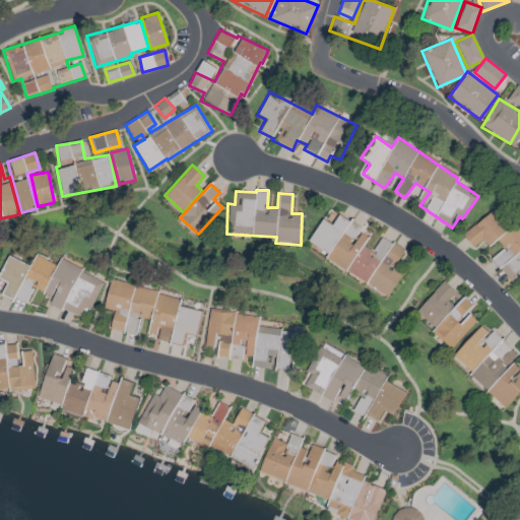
[(491,258),(510,282),(519,275),(519,231),(515,223),(506,223),(495,209),(462,234),(472,247),(477,243),(493,243),(497,240),(504,249),(491,258)]
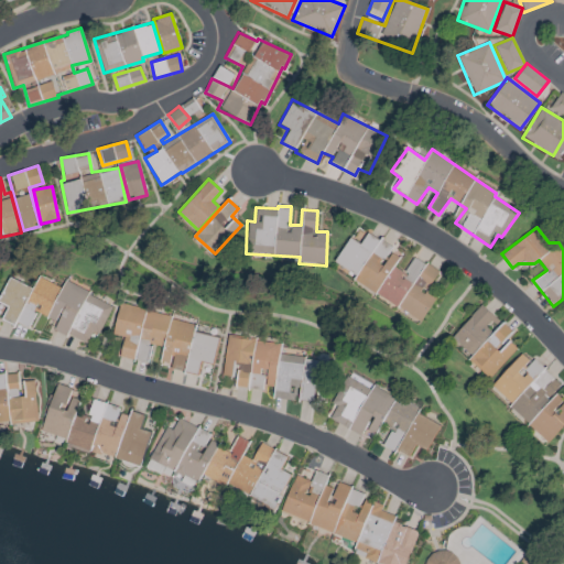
[(334,262),(357,275),(353,283),(421,322),(436,295),(427,290),(437,271),(413,257),(403,273),(393,267),(399,256),(389,250),(391,247),(366,232),(359,243),(348,237),(334,262)]
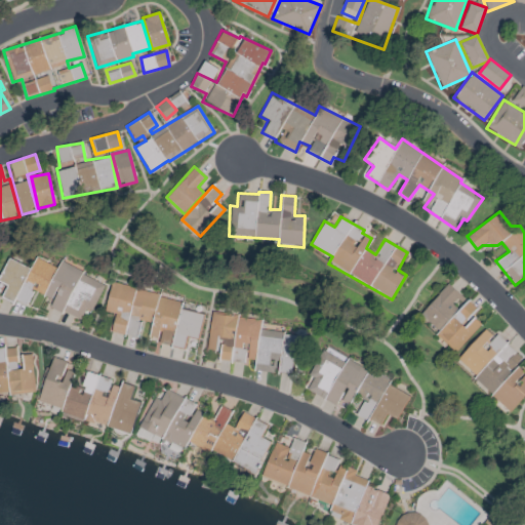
[(104,282),(58,264),(56,267),(34,258),(31,268),(6,258),(0,275),(0,282),(6,285),(1,297),(12,303),(13,299),(27,305),(32,290),(52,298),(48,307),(80,320),(85,309),(92,312),(104,282)]
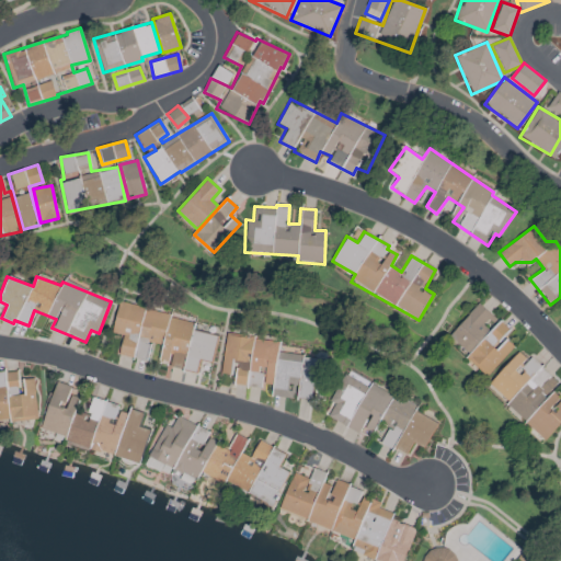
[(217,335),(193,330),(195,321),(118,304),(112,333),(121,335),(116,354),(147,362),(151,343),(162,345),(159,359),(169,362),(169,366),(196,373),(199,359),(210,363),(217,335)]
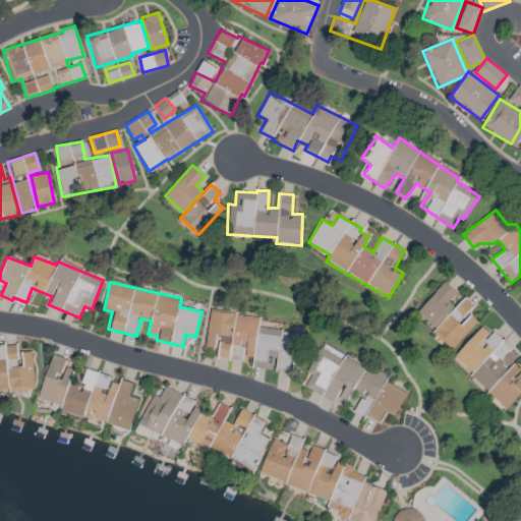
[(416,311),(435,329),(463,299),(444,282),(416,311)]
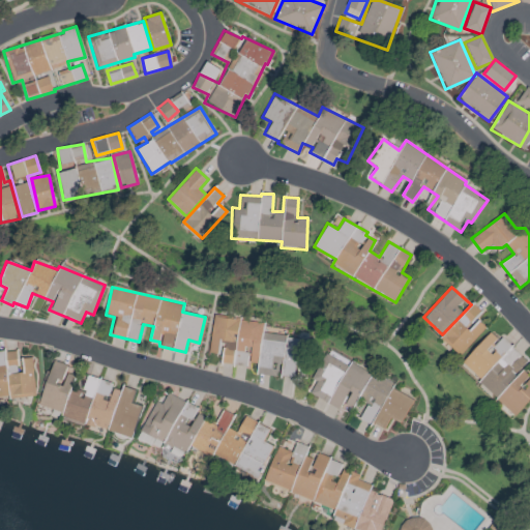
[(484,327),(475,319),(481,313),(472,303),(440,339),(459,356),(484,327)]
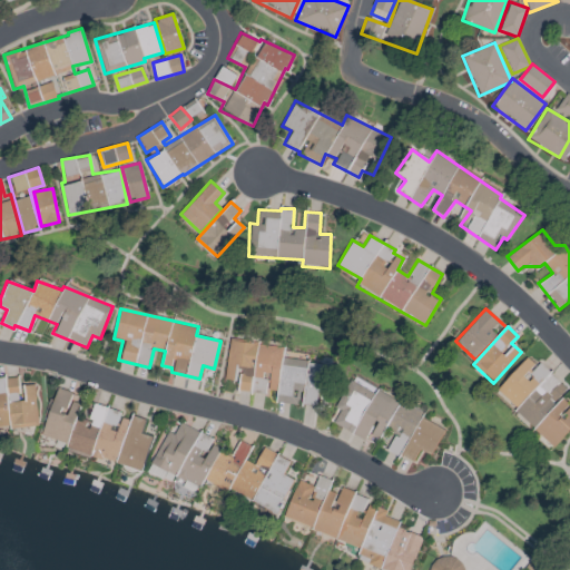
[(224,380),(235,381),(236,366),(242,367),(238,391),(265,394),(265,390),(277,391),(283,347),(229,341),(224,380)]
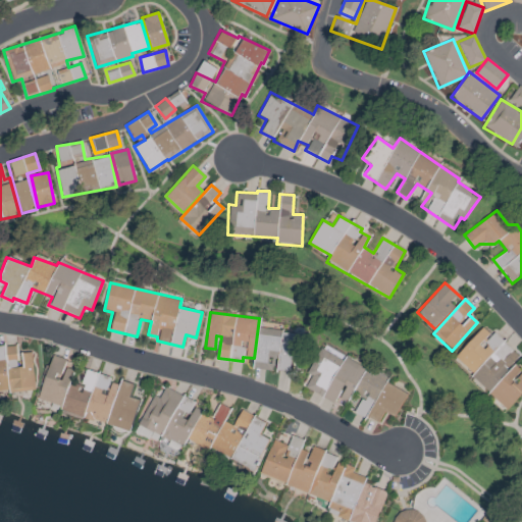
[(519,357),(492,331),(489,334),(482,327),(453,359),(487,390),(519,357)]
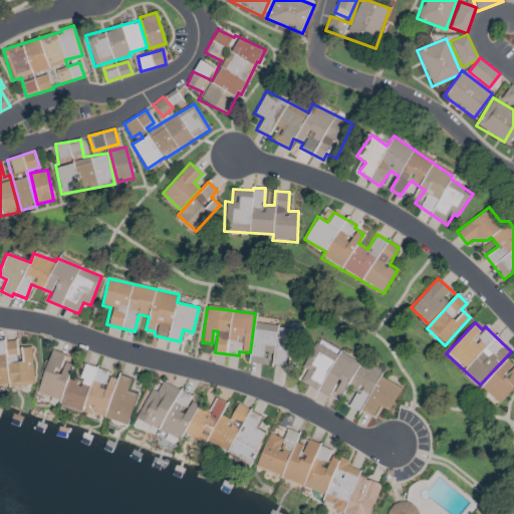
[(270,365),(270,364),(284,365),(286,354),(297,355),(300,329),(255,323),(250,362),(270,365)]
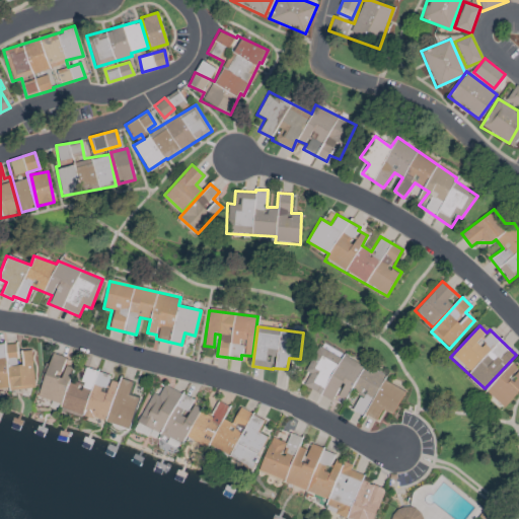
[(0,389),(34,388),(31,350),(22,351),(22,364),(18,364),(17,343),(0,344),(0,389)]
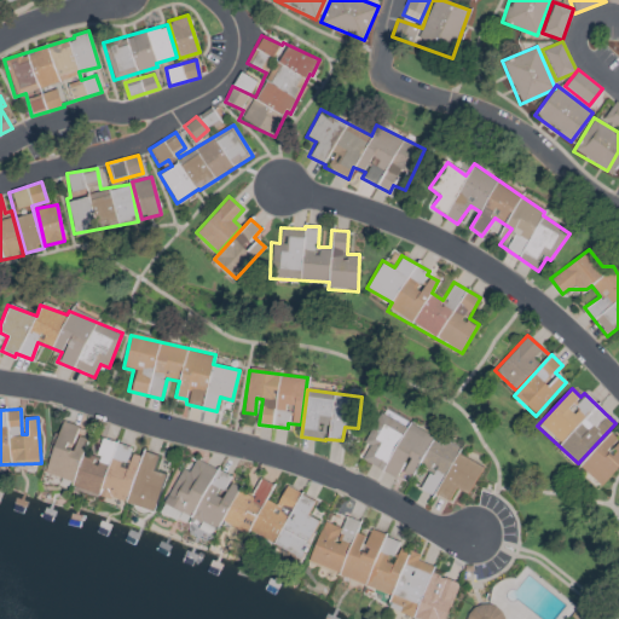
[(481,466),(457,455),(461,447),(379,411),(358,460),(410,482),(417,466),(428,470),(420,489),(449,502),(455,489),(468,495),(481,466)]
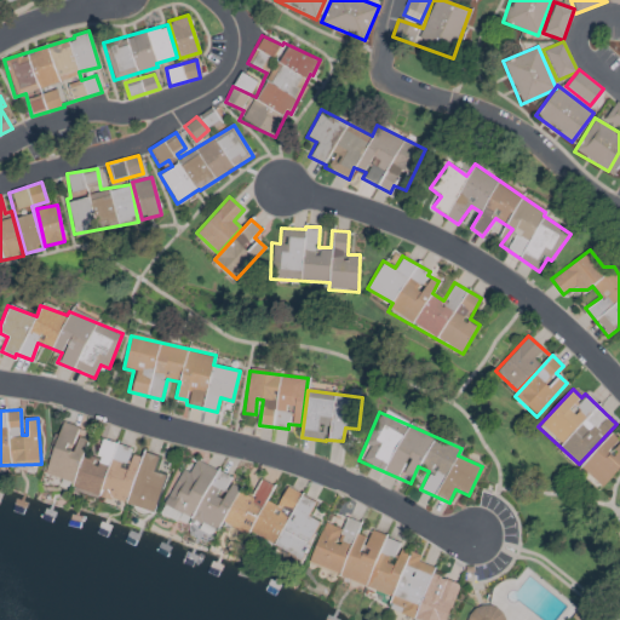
[(74,482),(87,438),(78,436),(80,428),(61,422),(45,474),(74,482)]
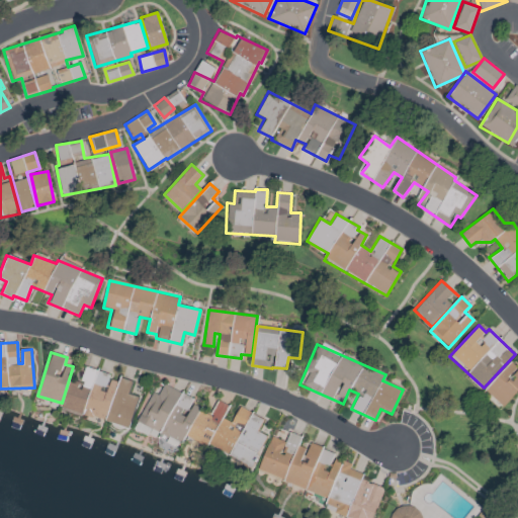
[(517,382),(517,368),(510,361),(484,391),(499,404),(517,382)]
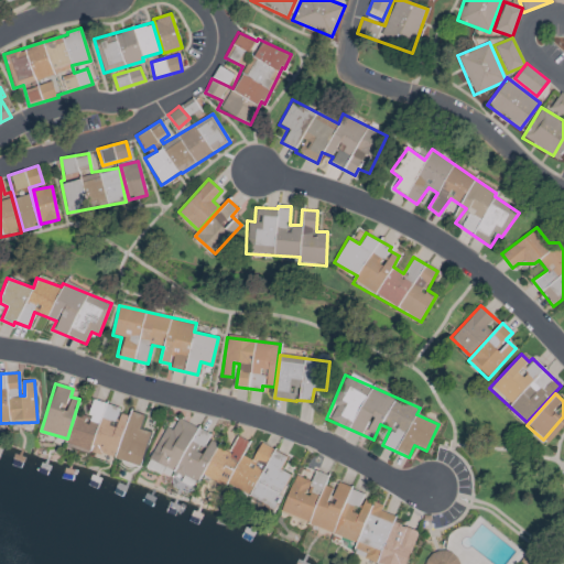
[(141,465),(150,432),(139,429),(143,414),(130,411),(129,415),(118,413),(119,407),(91,400),(88,416),(75,413),(67,445),(141,465)]
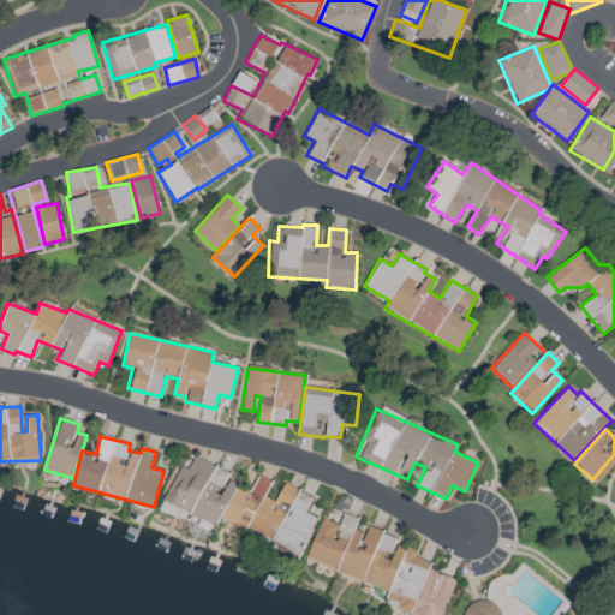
[(179,465),(162,501),(216,526),(237,484),(226,479),(230,473),(193,457),(187,470),(179,465)]
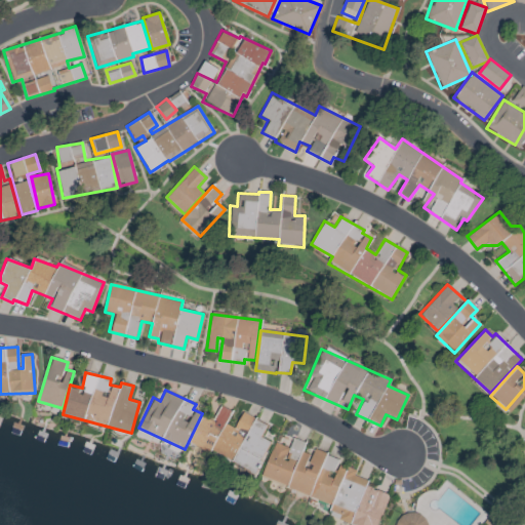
[(190,443),(256,472),(270,441),(260,437),(267,423),(241,413),(235,429),(226,425),(232,411),(219,406),(214,418),(202,413),(190,443)]
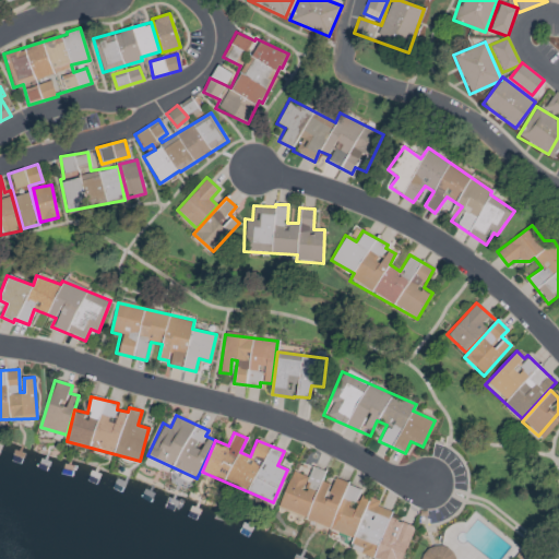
[(277,509),(365,543),(361,552),(378,558),(401,558),(414,526),(389,518),(391,512),(377,506),(379,501),(359,494),(361,489),(333,478),(333,480),(323,476),(324,472),(311,466),(307,476),(293,471),(277,509)]
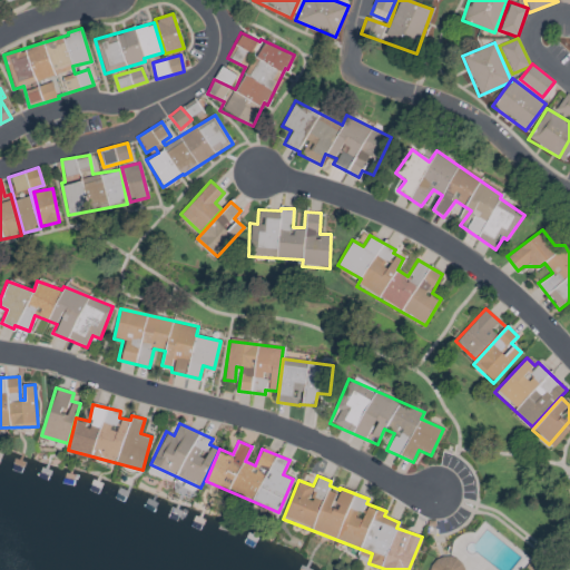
[(429,569),(430,567),(433,561),(438,558),(443,557),(449,557),(454,559),(459,562),(462,568),(462,569),(429,569)]
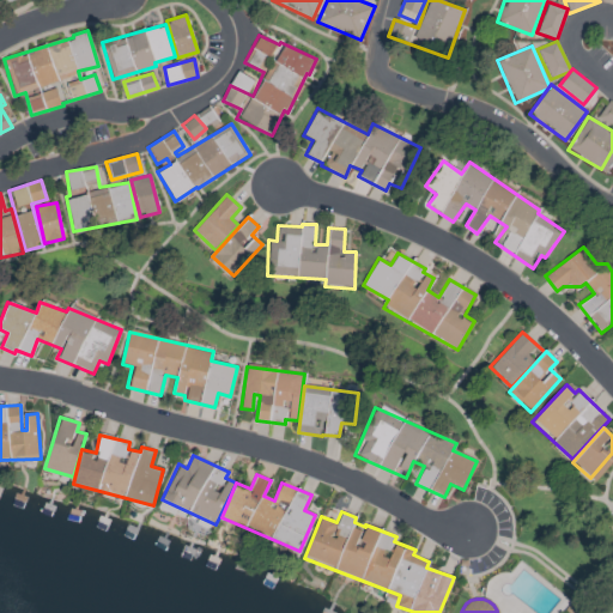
[(564,610),(568,612),(578,612),(582,610),(571,601),(564,610)]
